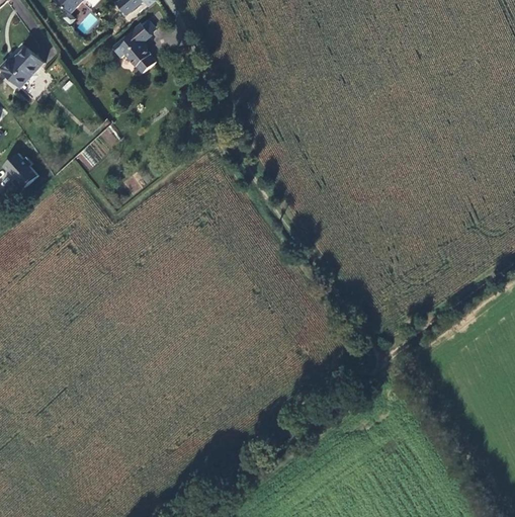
[(82,0),(56,0),(70,13),(82,0)]
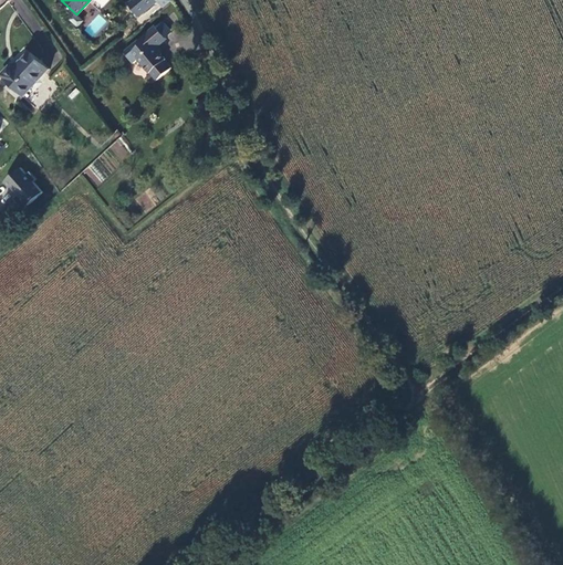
[(132,0),(126,4),(137,18),(156,1),(162,9),(170,1),(169,0),(132,0)]
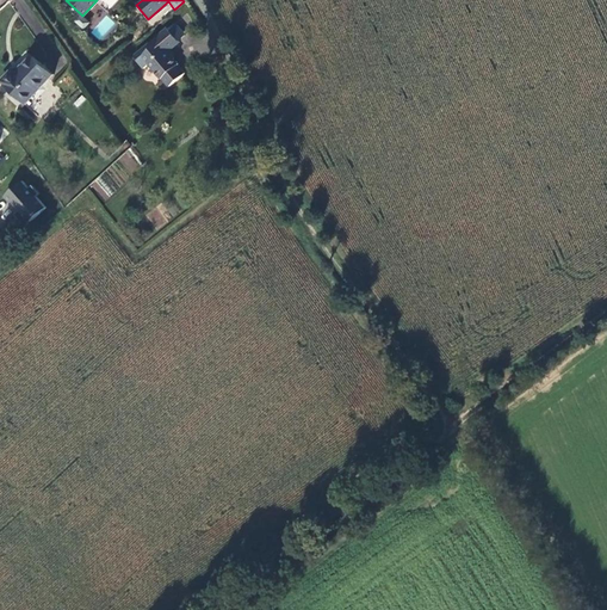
[(74,14),(72,23),(82,26),(85,18),(74,14)]
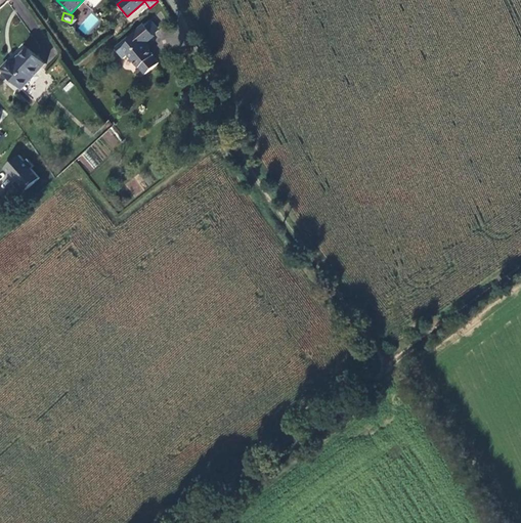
[(148,20),(143,26),(152,36),(158,31),(148,20)]
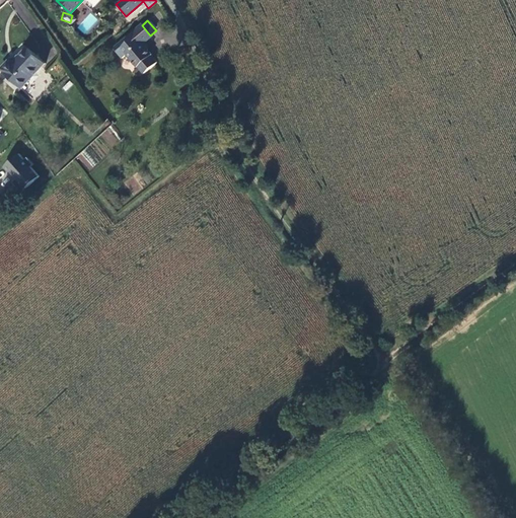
[(142,25),(141,24),(120,42),(122,46),(115,51),(121,59),(125,55),(136,67),(142,74),(155,63),(149,56),(150,55),(141,45),(151,37),(150,35),(142,25)]
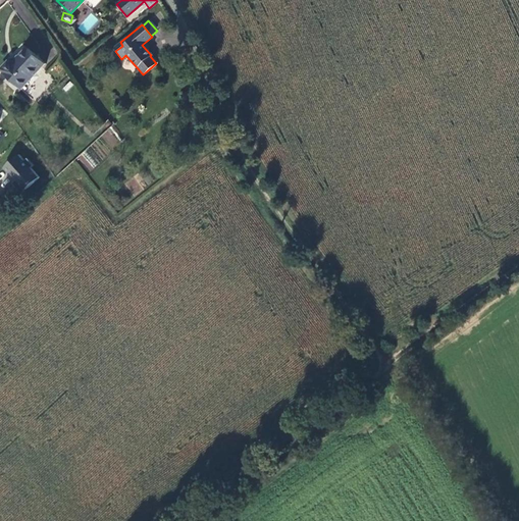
[(122,46),(120,42),(113,48),(115,51),(122,46)]
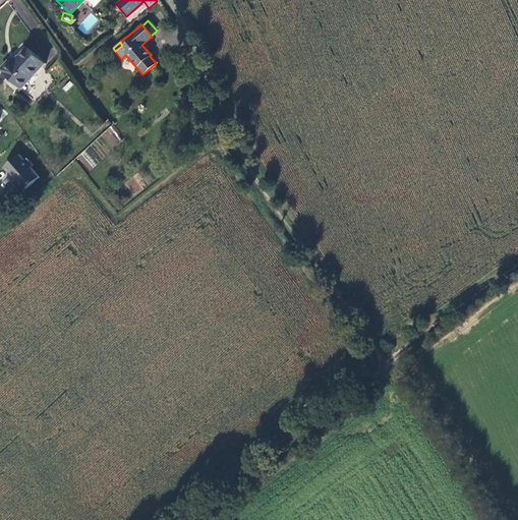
[(44,63),(34,55),(25,47),(12,61),(9,58),(0,67),(0,69),(20,89),(44,63)]
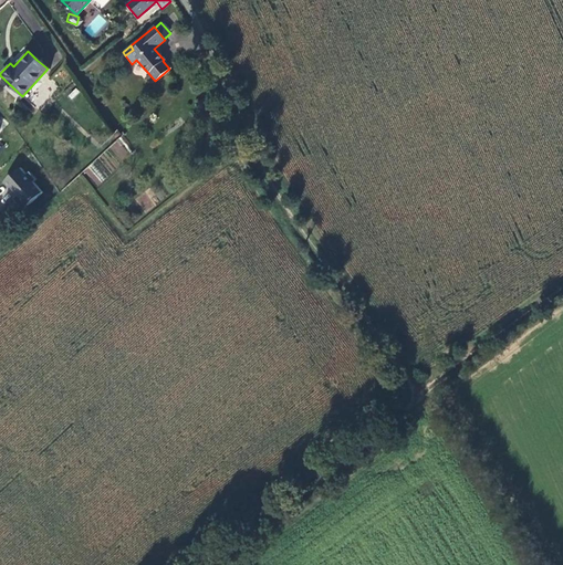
[(211,97),(205,101),(210,114),(217,111),(211,97)]
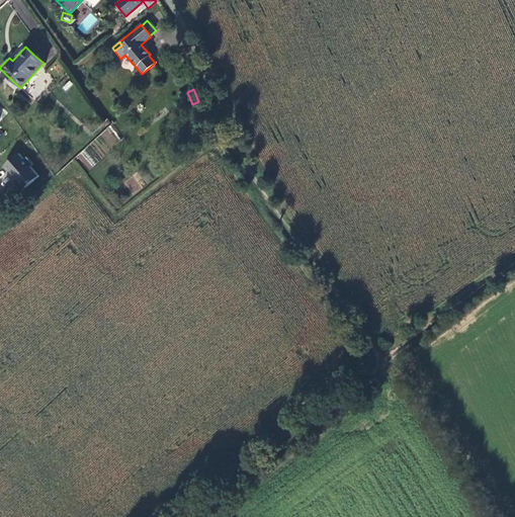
[(180,95),(188,114),(195,111),(192,104),(187,92),(180,95)]
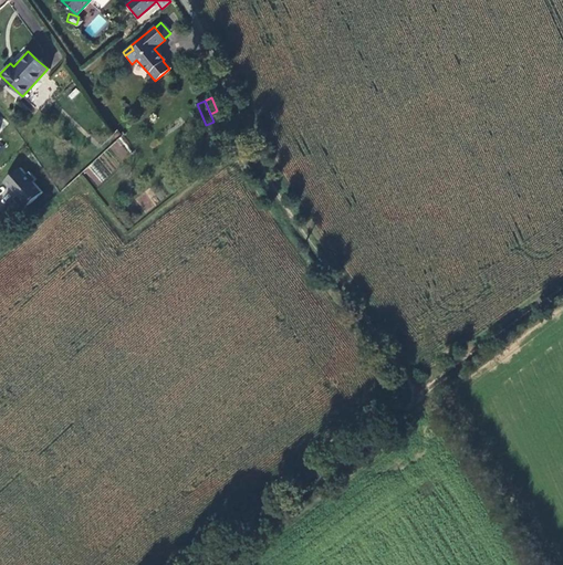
[(82,174),(96,184),(102,175),(87,165),(82,174)]
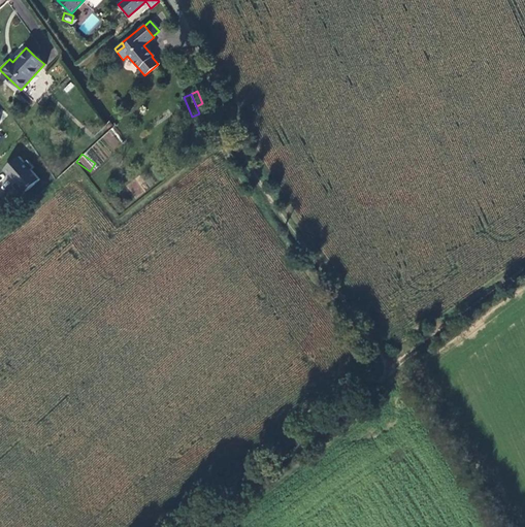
[(23,162),(18,157),(3,169),(14,183),(12,185),(20,193),(37,178),(29,169),(32,167),(26,159),(23,162)]
